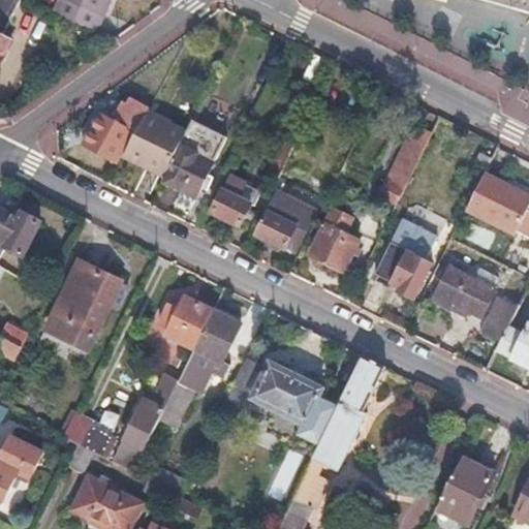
[(0,0),(0,37),(1,38),(20,0),(0,0)]
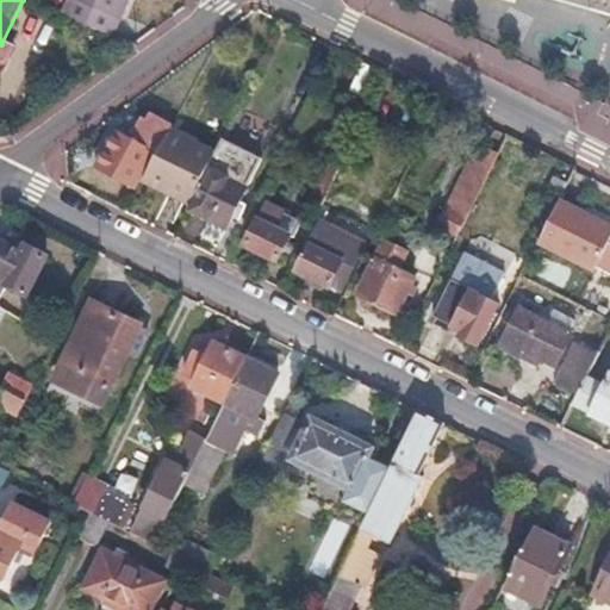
[(125,0),(68,0),(62,17),(109,38),(125,0)]
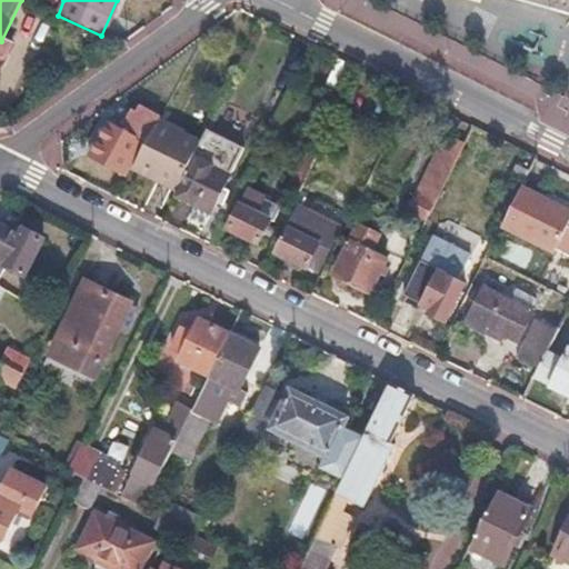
[(0,62),(9,45),(1,41),(0,40),(0,62)]
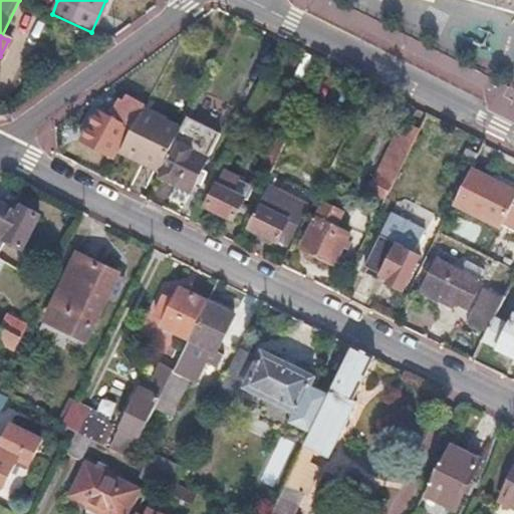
[(315,56),(304,51),(291,74),(303,81),(315,56)]
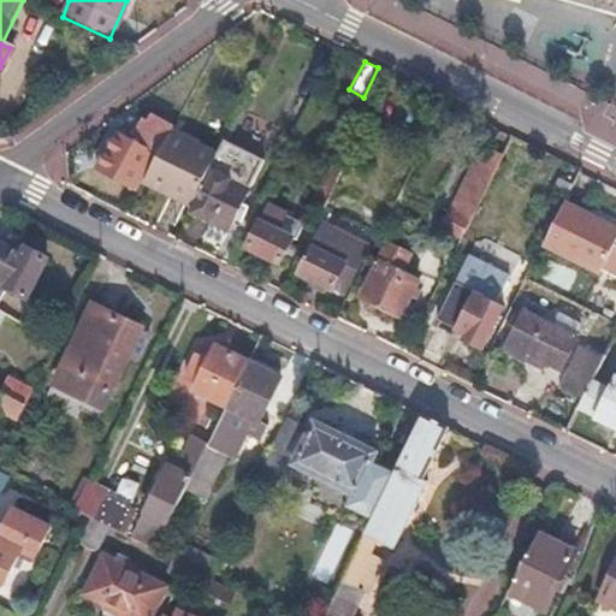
[(129,137),(114,129),(94,166),(131,188),(153,153),(158,155),(170,134),(173,126),(149,113),(144,120),(140,118),(129,137)]
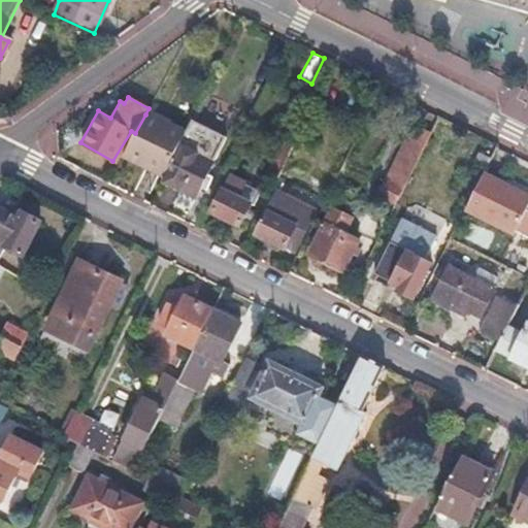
[(145,114),(135,133),(123,155),(142,165),(162,174),(185,130),(168,122),(167,125),(145,114)]
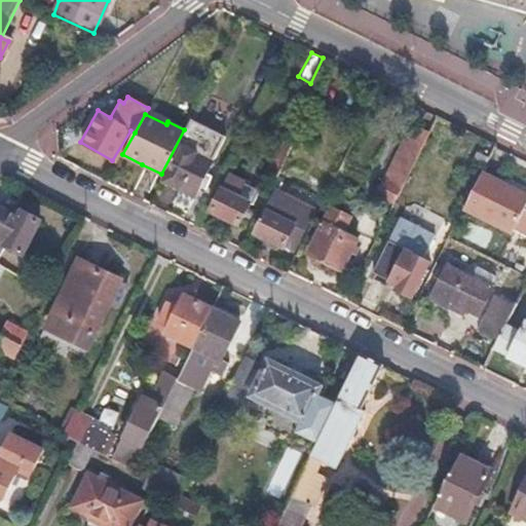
[(224,135),(189,118),(184,129),(161,174),(159,179),(176,188),(193,196),(224,135)]
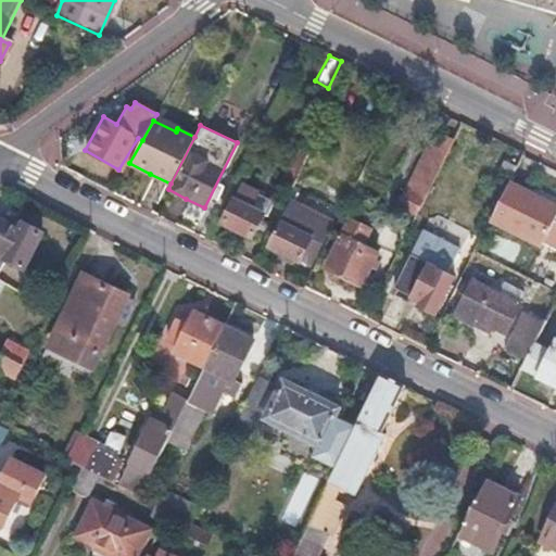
[(449,142),(433,136),(397,204),(414,212),(449,142)]
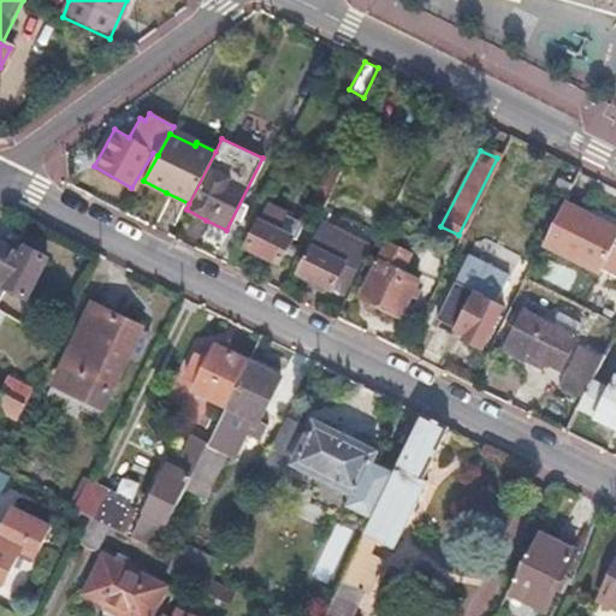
[(341,169),(330,164),(306,209),(318,217),(341,169)]
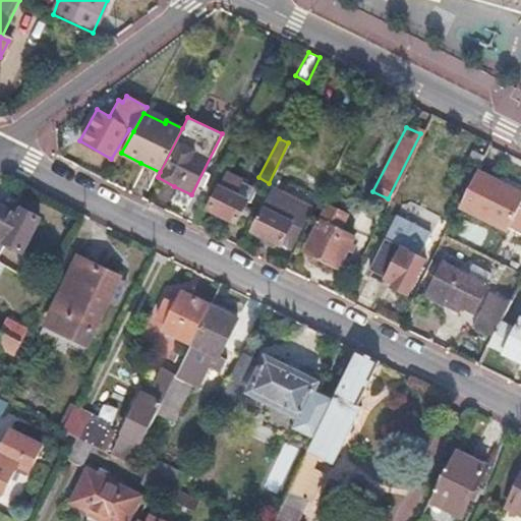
[(519,189),(475,167),(458,203),(502,225),(504,220),(513,201),(519,189)]
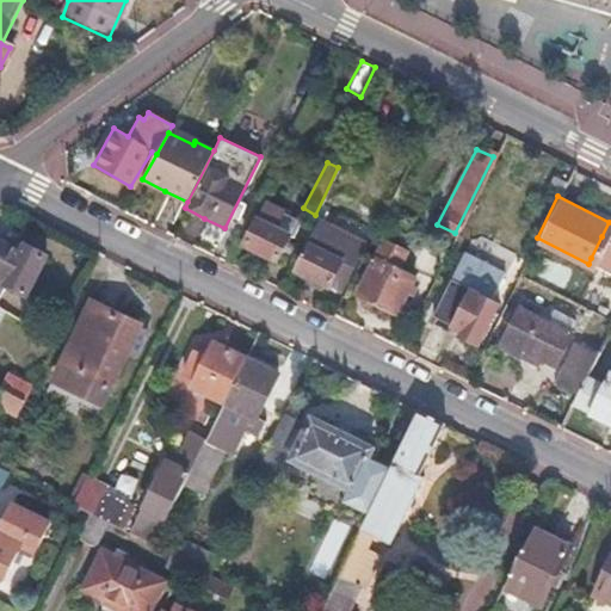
[(282,213),(264,204),(244,245),(260,253),(277,261),(289,236),(275,228),(282,213)]
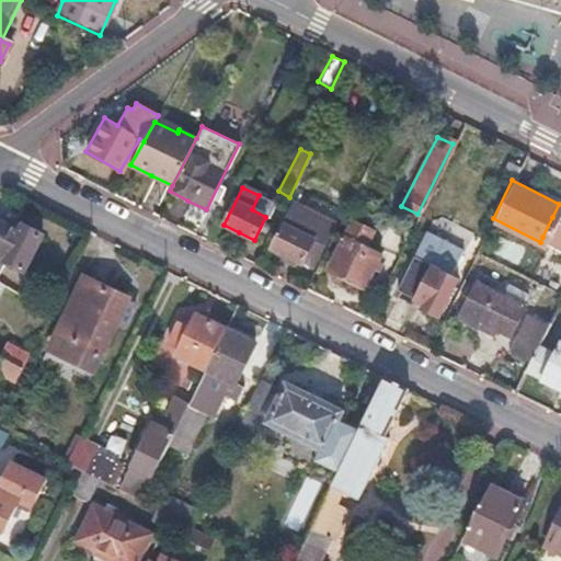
[(322,218),(296,205),(273,249),(287,256),(302,264),(308,254),(315,259),(331,227),(321,221),(322,218)]
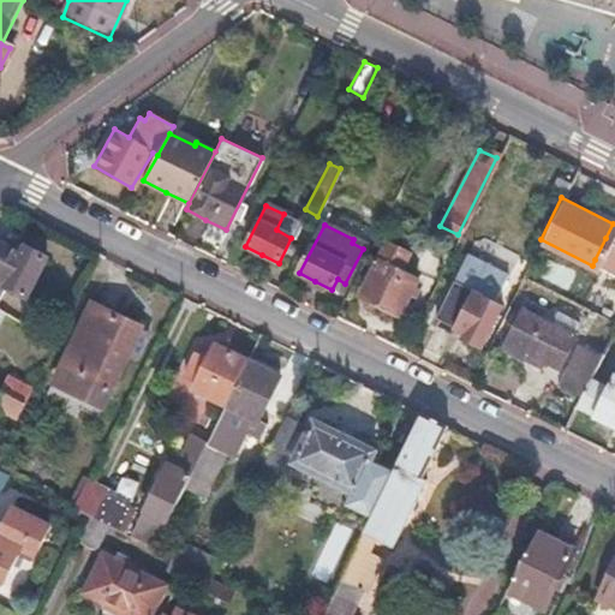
[(614,243),(605,238),(595,260),(614,269),(614,243)]
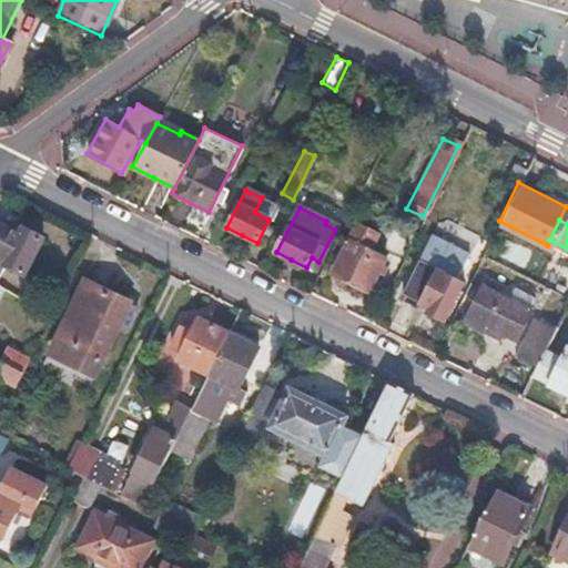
[(0,276),(4,267),(23,276),(42,237),(32,233),(22,227),(21,224),(17,222),(11,224),(7,232),(0,227),(0,276)]
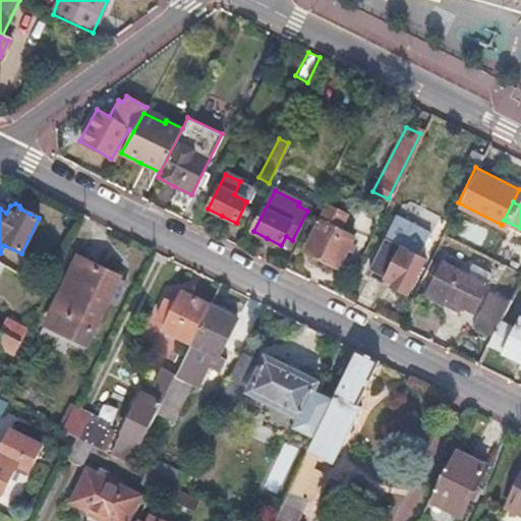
[(344,216),(326,206),(303,250),(319,258),(335,267),(350,236),(337,229),(344,216)]
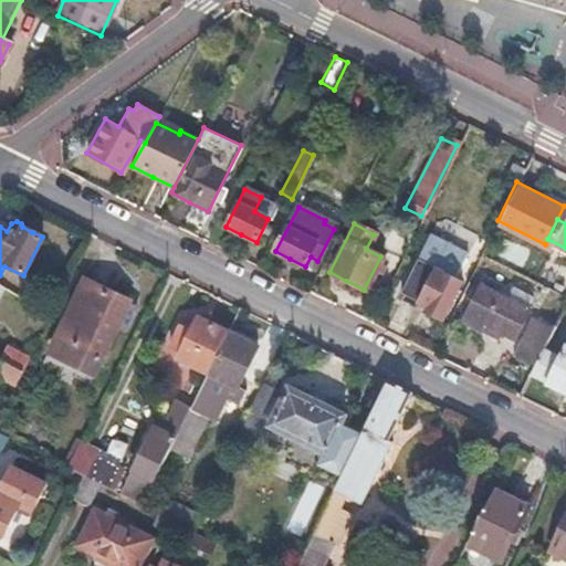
[(429,232),(416,260),(399,291),(427,306),(426,310),(433,314),(441,318),(460,281),(452,278),(459,264),(465,251),(429,232)]
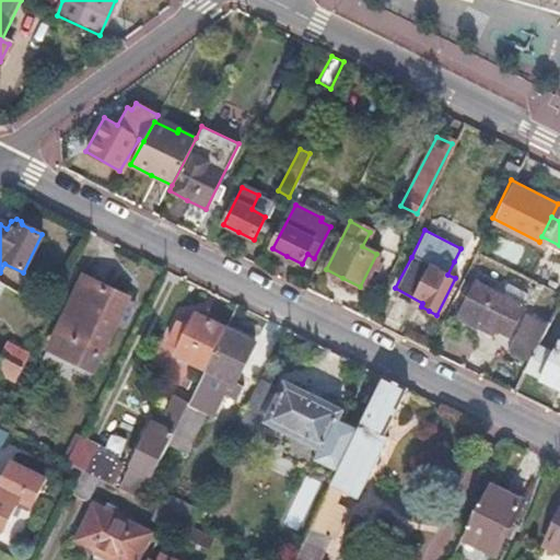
[(104,287),(83,277),(48,346),(92,368),(125,298),(104,287)]
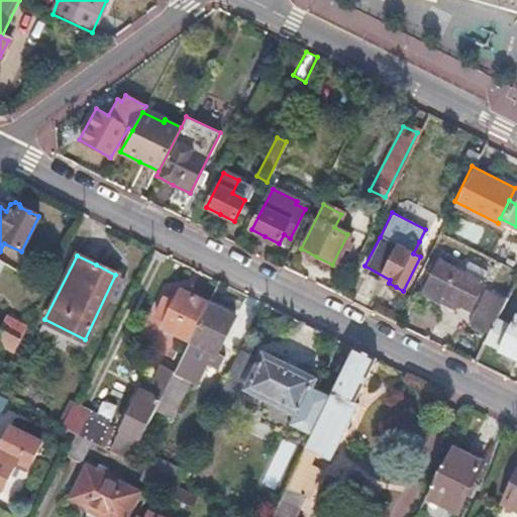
[(481,281),(437,259),(421,292),(437,301),(440,294),(453,301),(467,307),(481,281)]
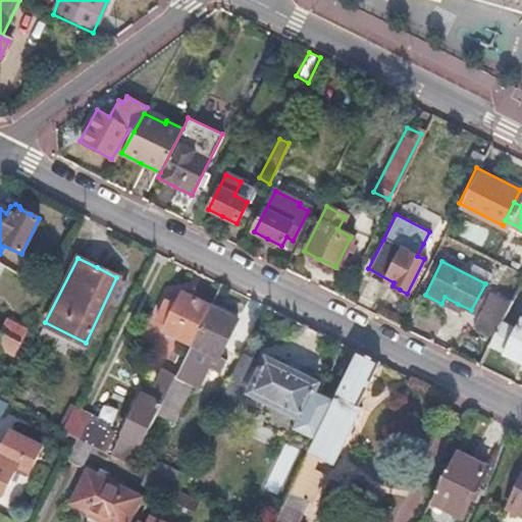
[(166,296),(156,316),(167,322),(163,329),(192,344),(211,306),(183,292),(179,297),(176,301),(166,296)]
